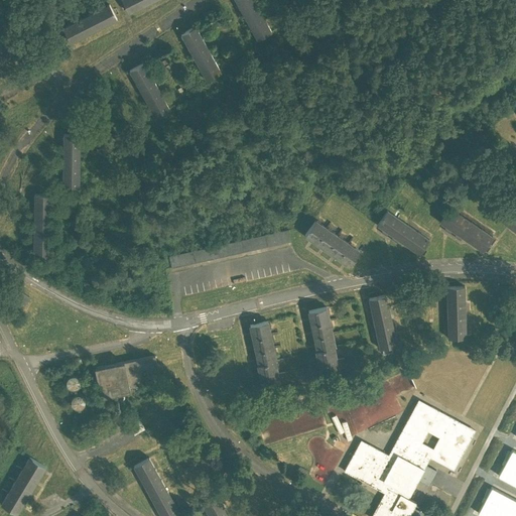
[(122,0),(128,12),(150,0),(122,0)]
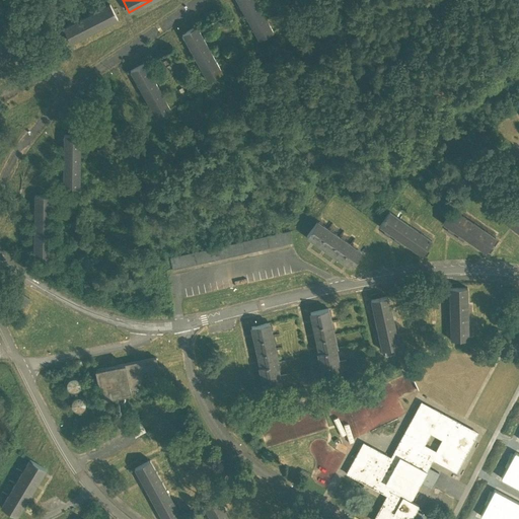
[(236,0),(258,39),(273,30),(255,0),(236,0)]
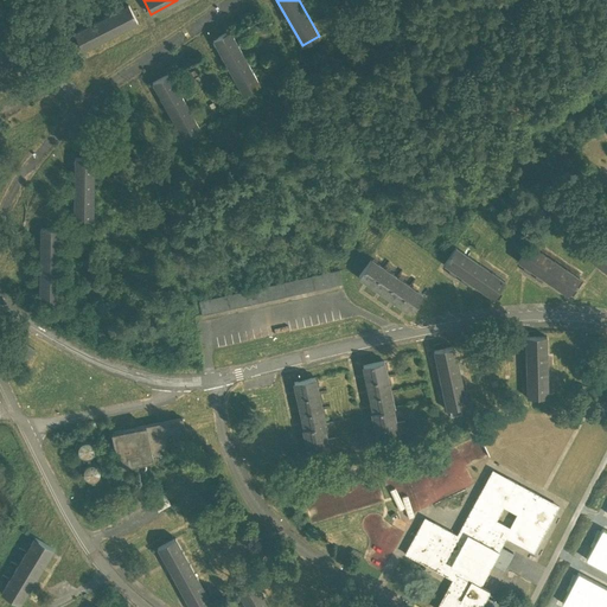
[(75,32),(83,49),(136,21),(128,5),(75,32)]
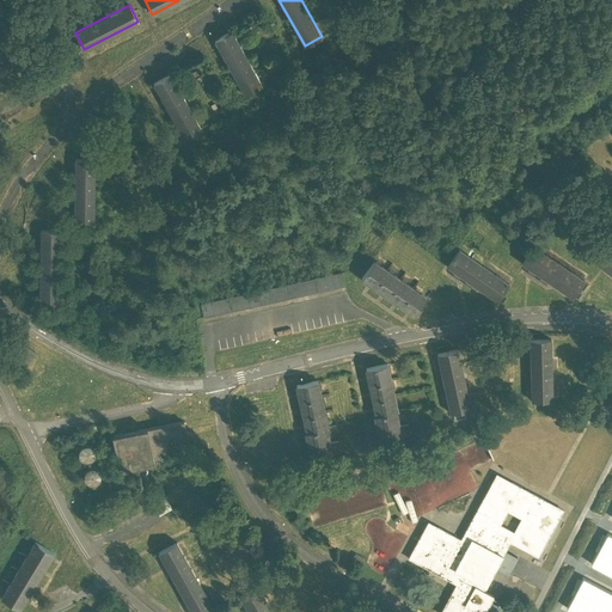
[(0,74),(13,73),(0,7),(0,74)]
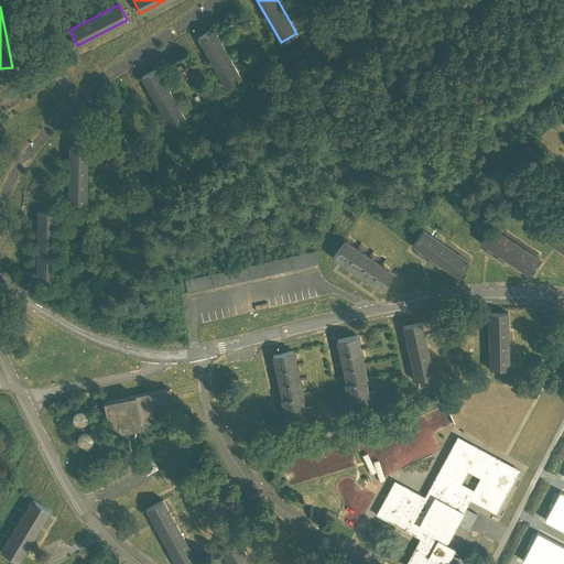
[(197,38),(226,86),(240,77),(213,29),(197,38)]
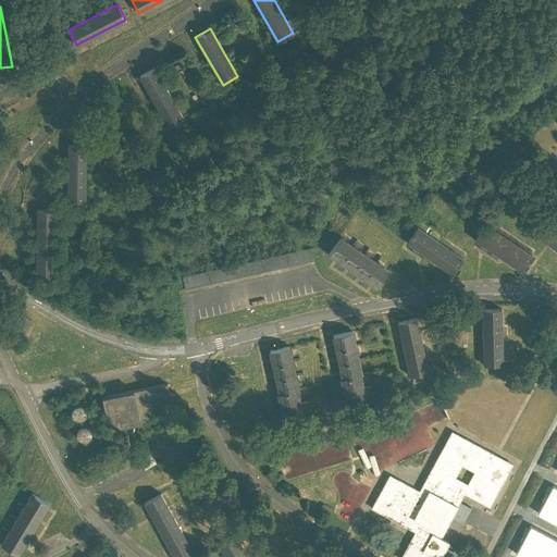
[(139,76),(166,124),(182,116),(155,67),(139,76)]
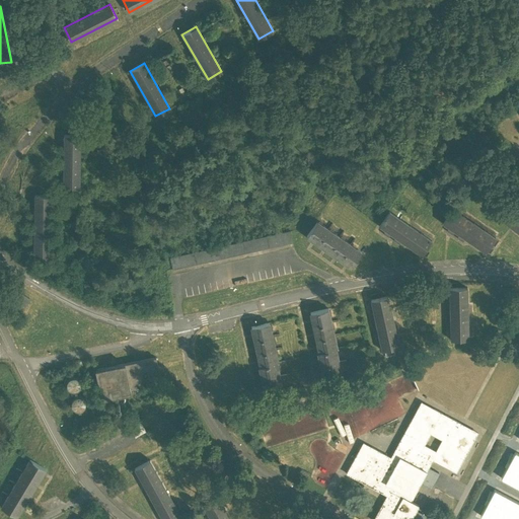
[(64,136),(63,188),(79,188),(80,136),(64,136)]
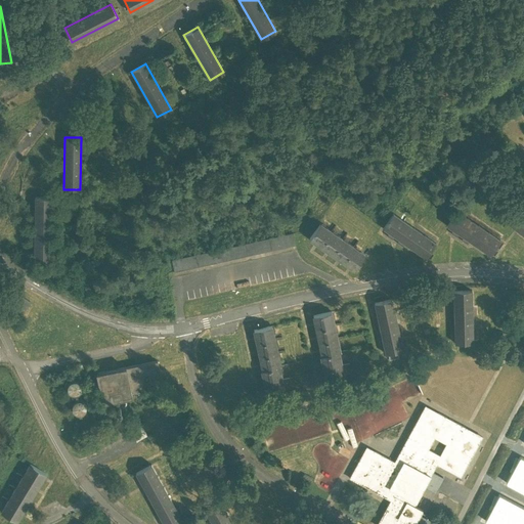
[(35,198),(34,263),(50,263),(51,198),(35,198)]
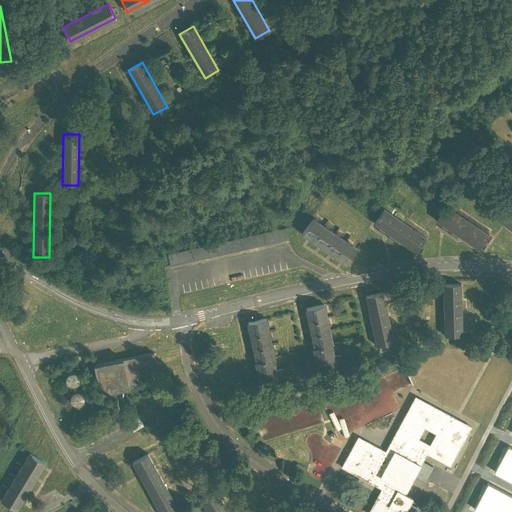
[(511,230),(511,207),(508,204),(497,219),(511,230)]
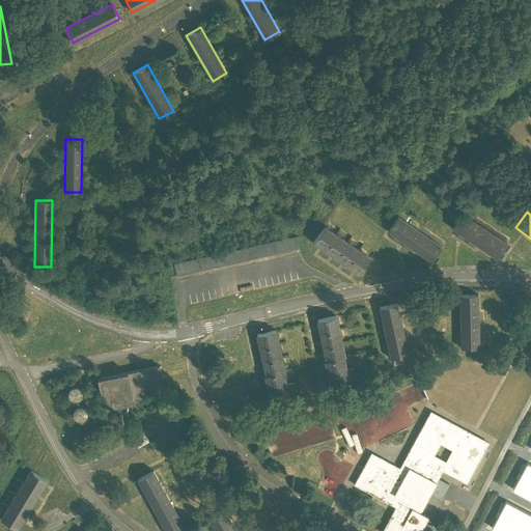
[(499,257),(508,242),(462,213),(451,229),(499,257)]
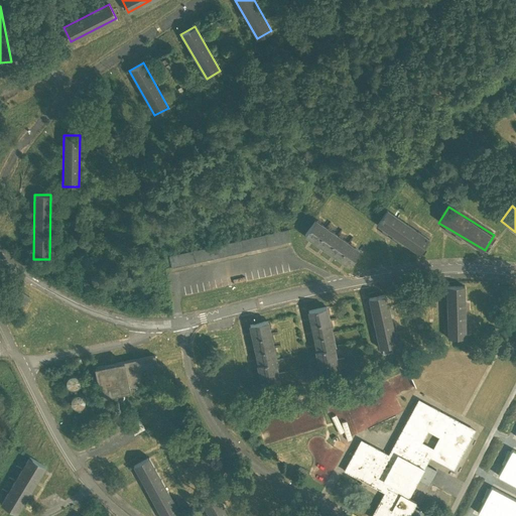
[(420,253),(430,237),(386,209),(376,225),(420,253)]
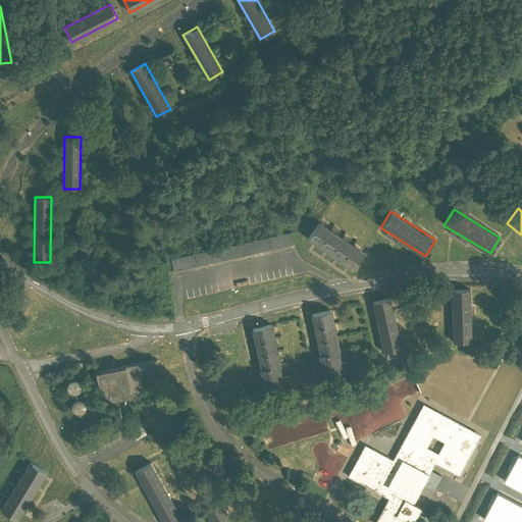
[(354,268),(365,251),(318,220),(311,232),(325,243),(321,248),(354,268)]
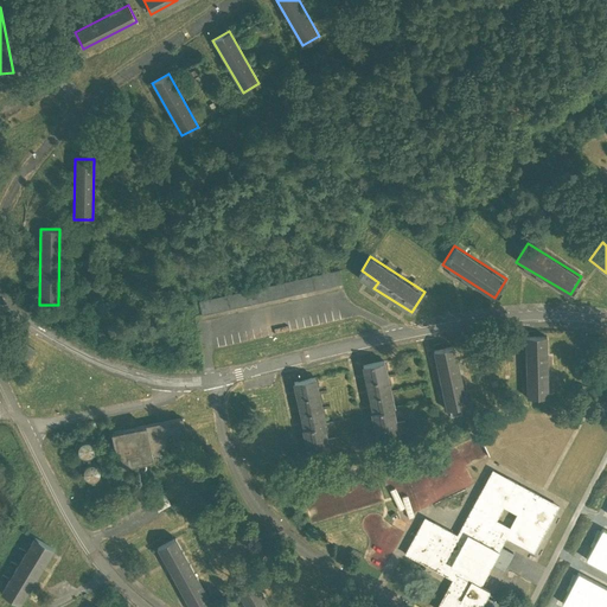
[(526,397),(549,396),(548,336),(525,336),(526,397)]
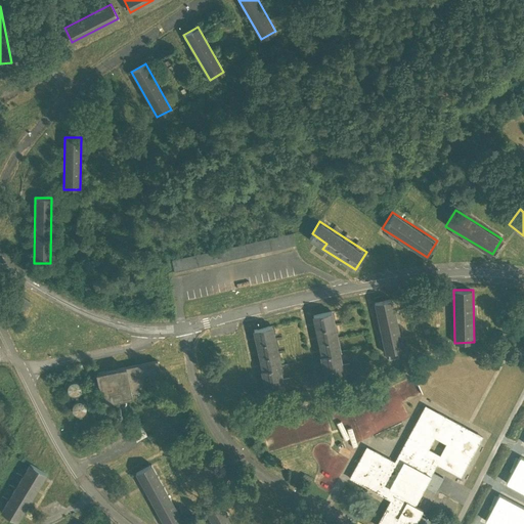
[(30,302),(16,294),(12,301),(26,309),(30,302)]
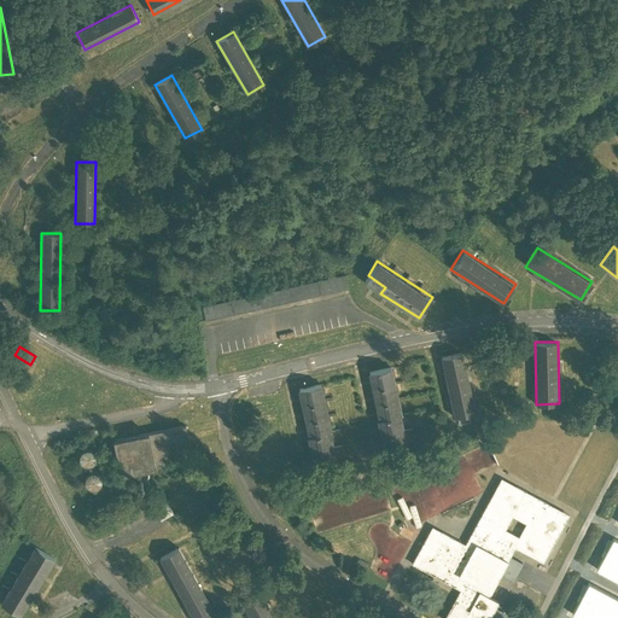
[(476,410),(462,350),(441,355),(455,424),(472,420),(471,412),(476,410)]
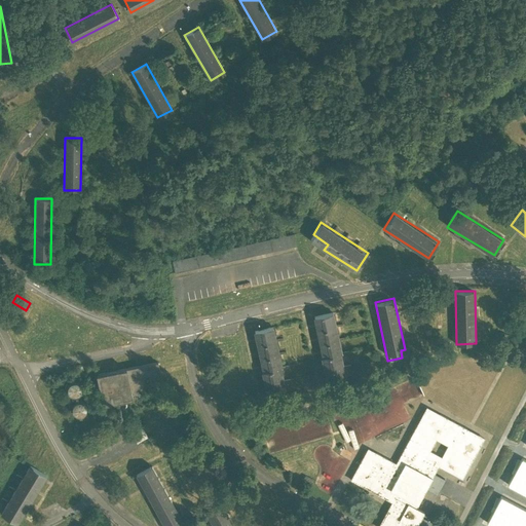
[(345,372),(334,311),(313,315),(325,376),(345,372)]
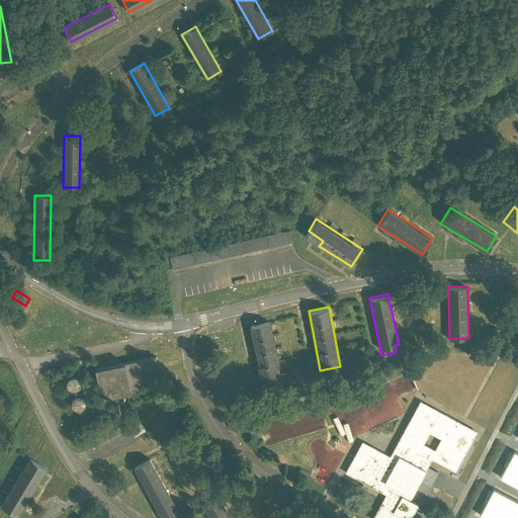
[(270,321),(249,325),(260,379),(280,375),(270,321)]
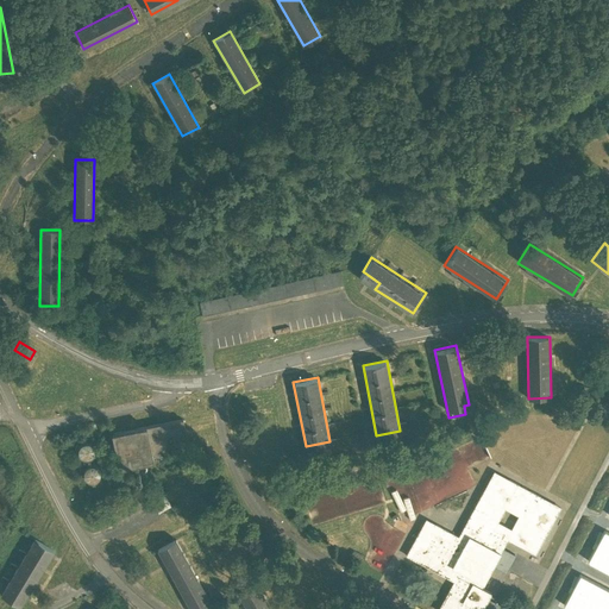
[(183,418),(110,432),(115,463),(189,449),(183,418)]
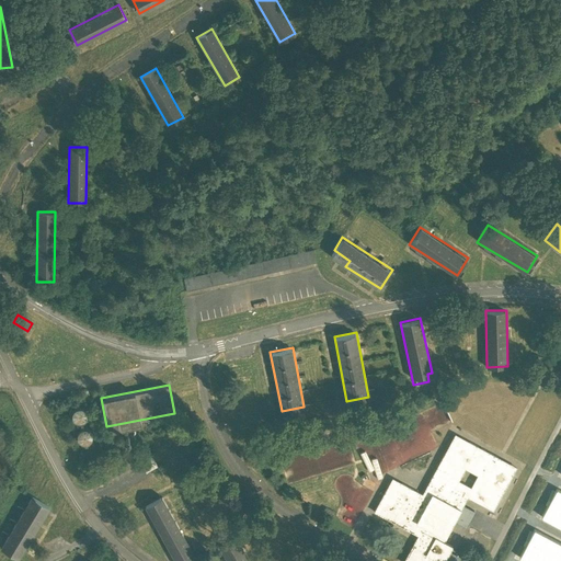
[(398,427),(398,465),(438,449),(431,431),(451,422),(445,405),(426,405),(426,416),(424,416),(398,427)]
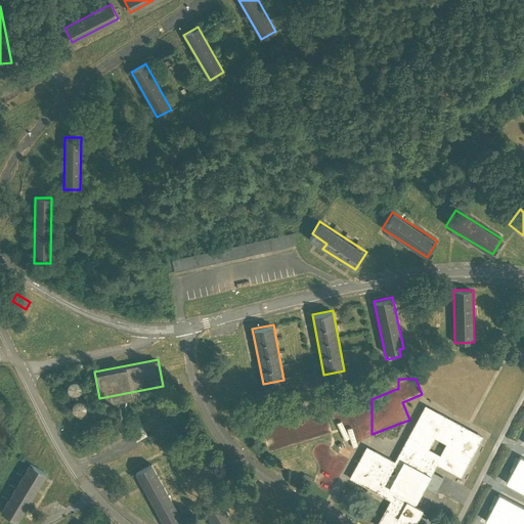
[(73,380),(68,389),(76,393),(81,384),(73,380)]
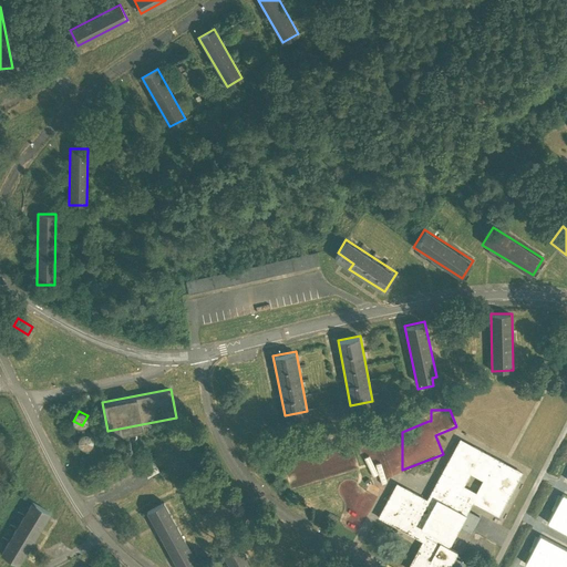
[(501,515),(522,468),(456,439),(430,498),(394,482),(378,518),(422,538),(409,566),(449,566),(456,550),(450,547),(471,502),(501,515)]
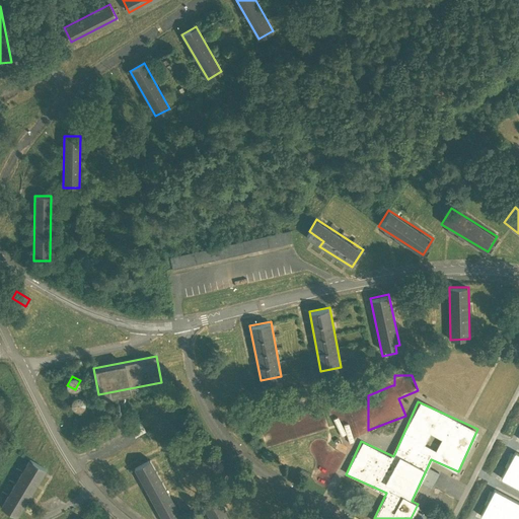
[(500,478),(514,450),(495,441),(482,469),(500,478)]
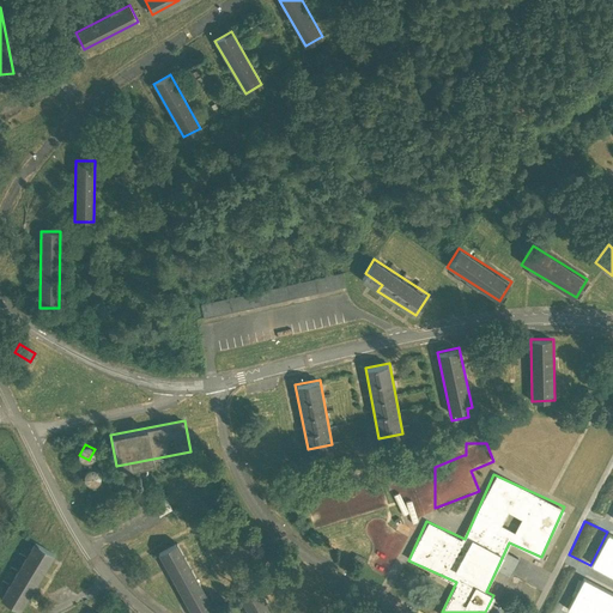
[(1,599),(19,611),(53,554),(35,544),(1,599)]
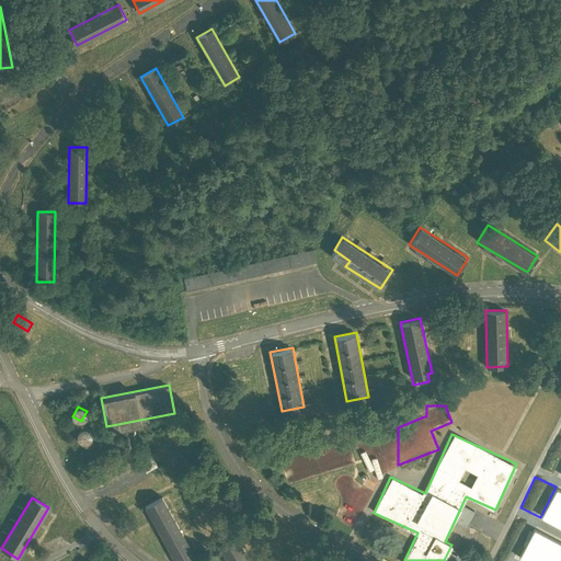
[(146,506),(175,560),(189,560),(195,558),(162,497),(146,506)]
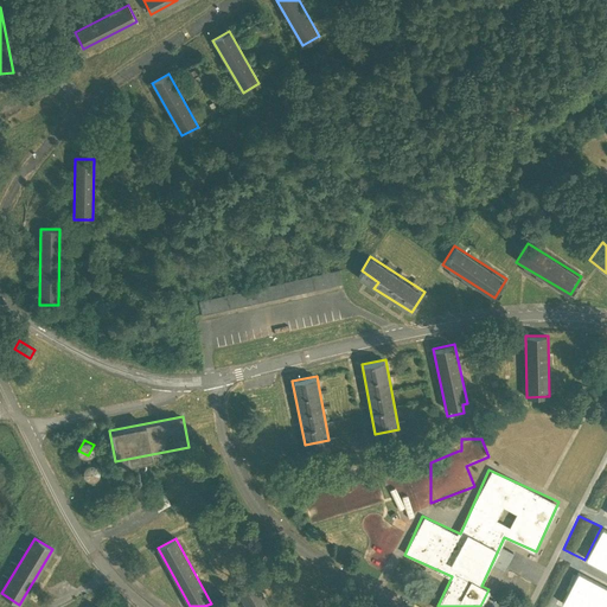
[(502,545),(492,563),(505,570),(513,553),(502,545)]
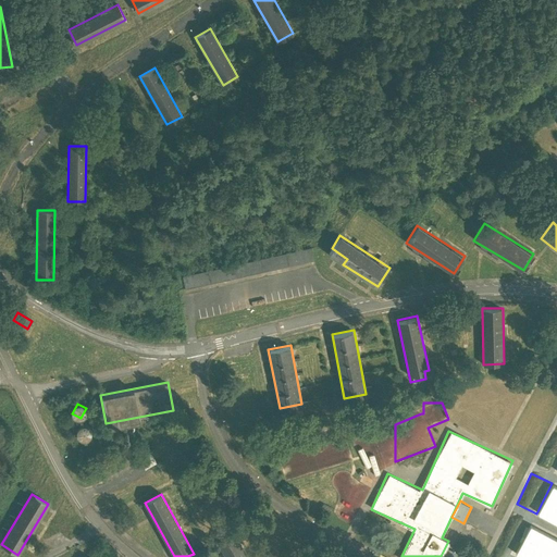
[(556,556),(556,514),(535,556),(556,556)]
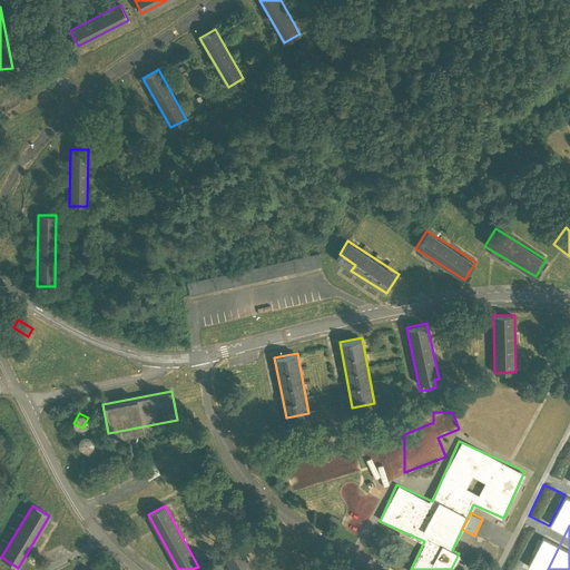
[(527,569),(542,538),(521,528),(507,560),(527,569)]
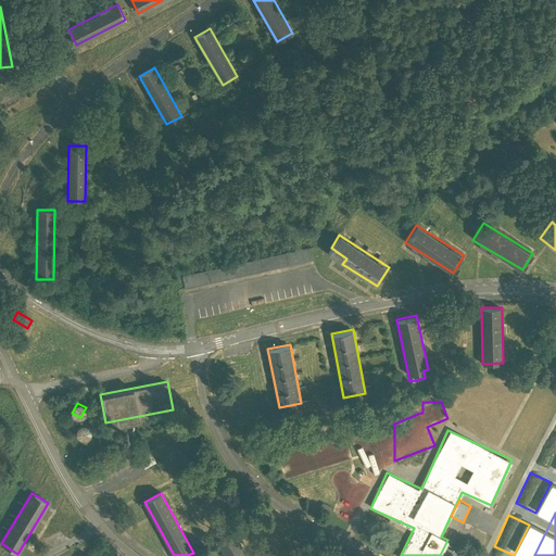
[(218,542),(226,555),(248,555),(236,533),(218,542)]
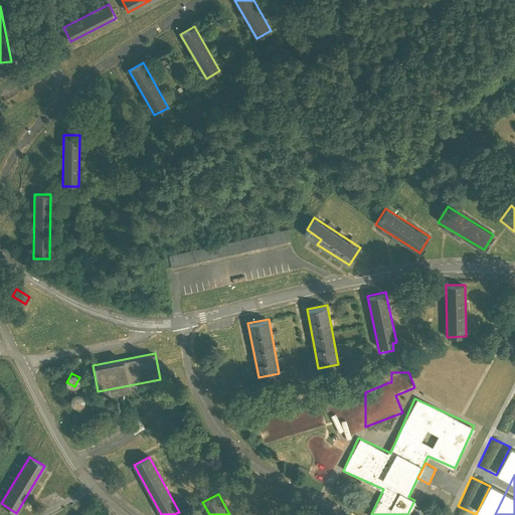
[(418,514),(422,511),(414,506),(407,514),(418,514)]
